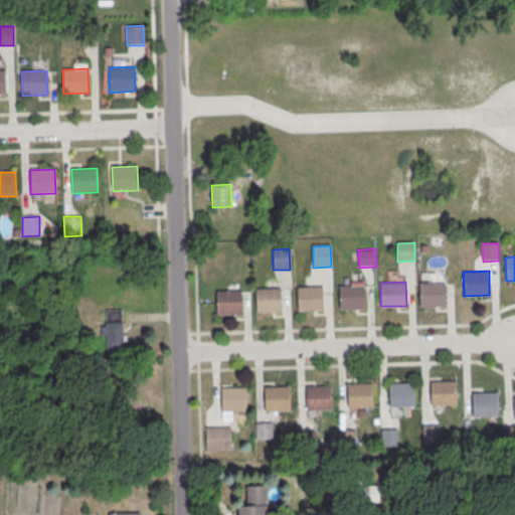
[(419,283),(445,282),(445,306),(419,307),(419,283)]
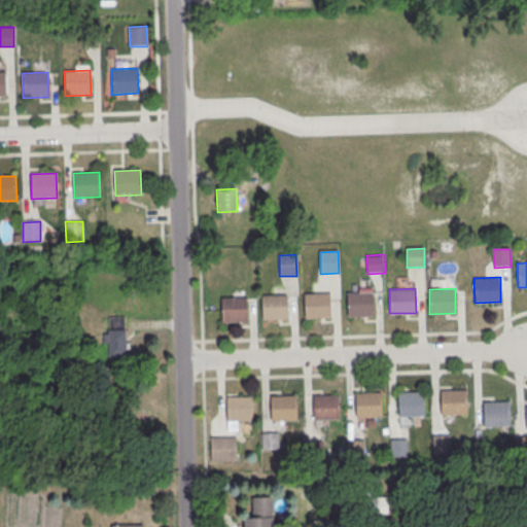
[(347,291),(373,291),(374,315),(347,316),(347,291)]
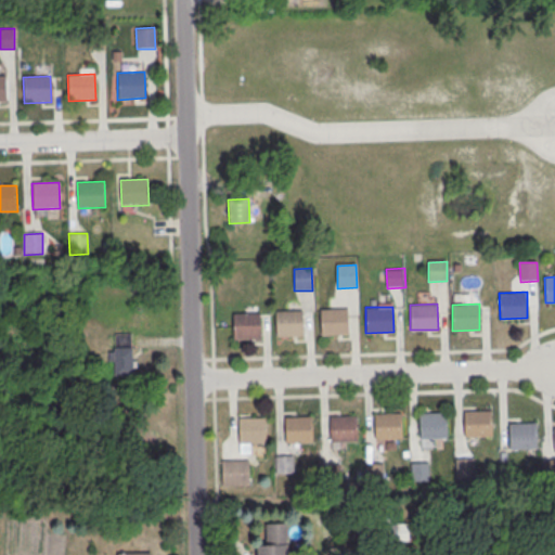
[(320,308),(347,308),(347,333),(320,334),(320,308)]
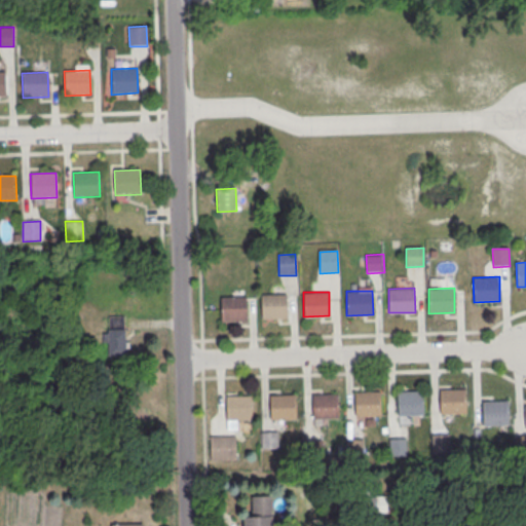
[(261,294),(287,293),(288,317),(261,318),(261,294)]
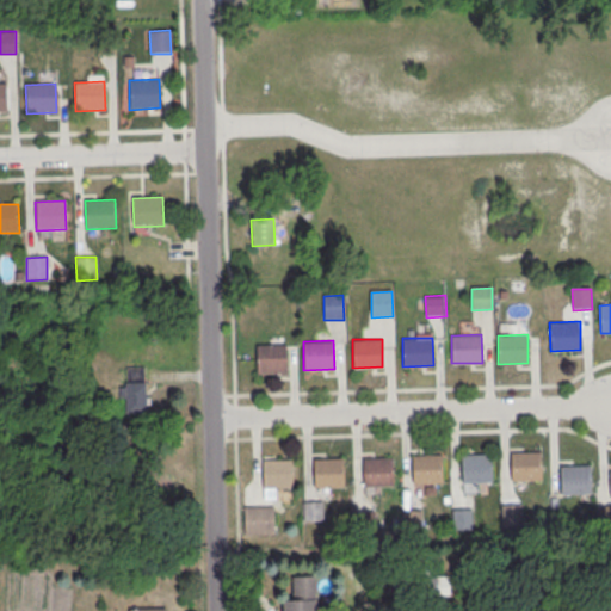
[(255,344),(287,344),(287,372),(257,372),(255,344)]
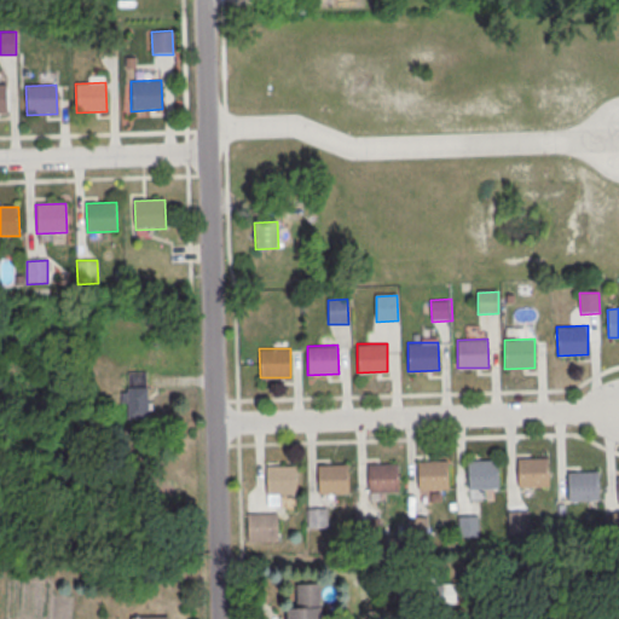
[(128,372),(145,372),(146,388),(148,388),(148,418),(128,418),(127,404),(121,404),(121,393),(127,392),(127,388),(128,388),(128,372)]
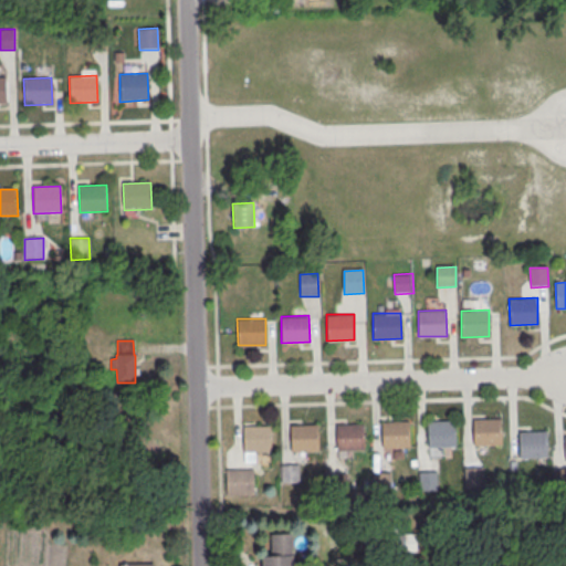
[(473,418),(501,418),(501,444),(473,444),(473,418)]
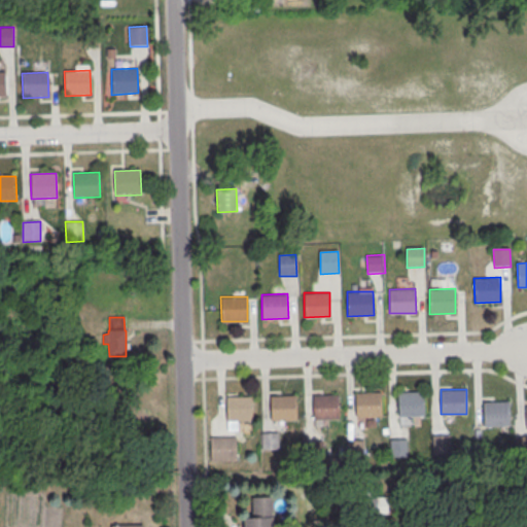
[(355,392),(381,391),(382,416),(355,416),(355,392)]
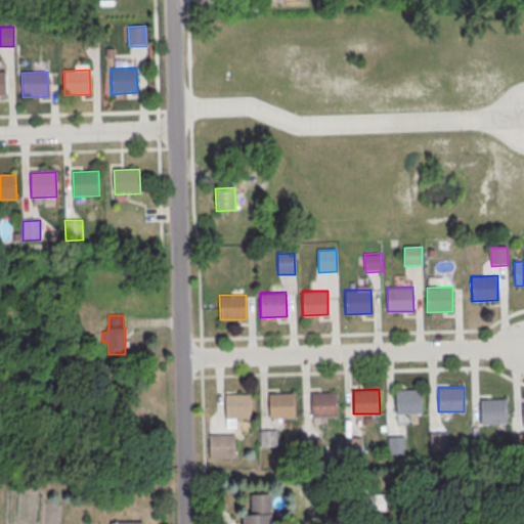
[(396,389),(422,389),(422,413),(396,413),(396,389)]
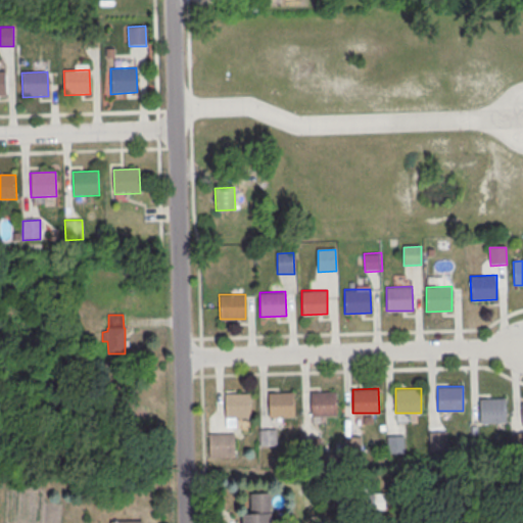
[(268,392),(294,391),(294,416),(269,417),(268,392)]
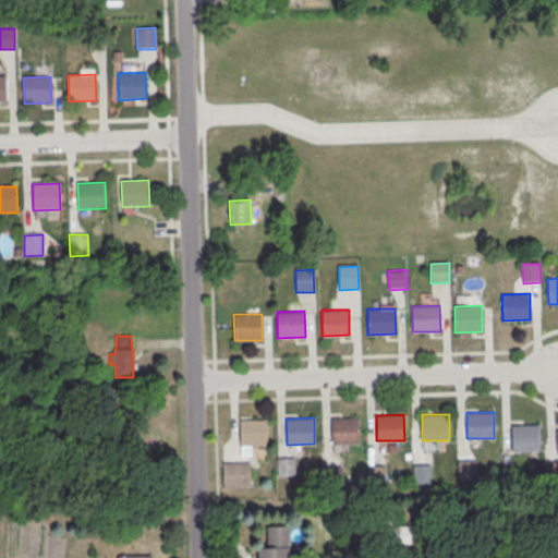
[(330,417),(358,417),(359,443),(331,444),(330,417)]
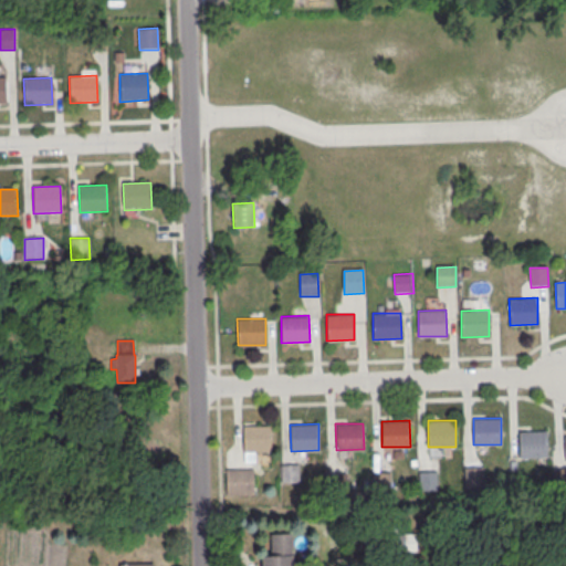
[(242,425),(271,425),(271,451),(243,451),(242,425)]
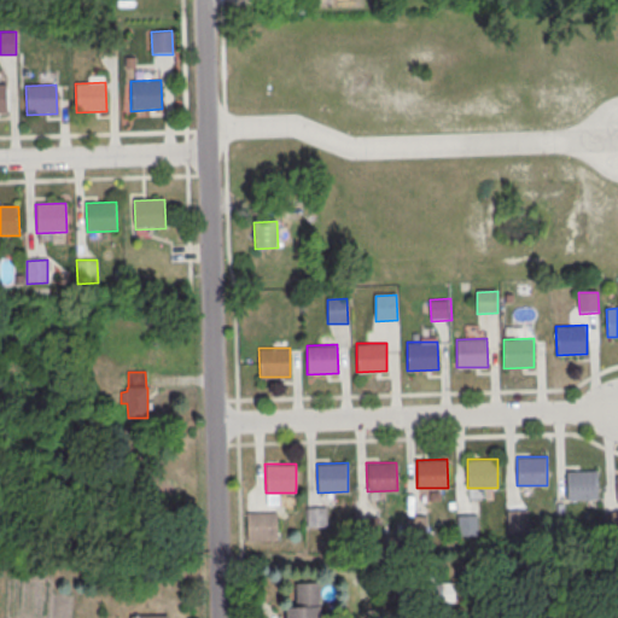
[(566,471),(596,470),(596,499),(566,499),(566,471)]
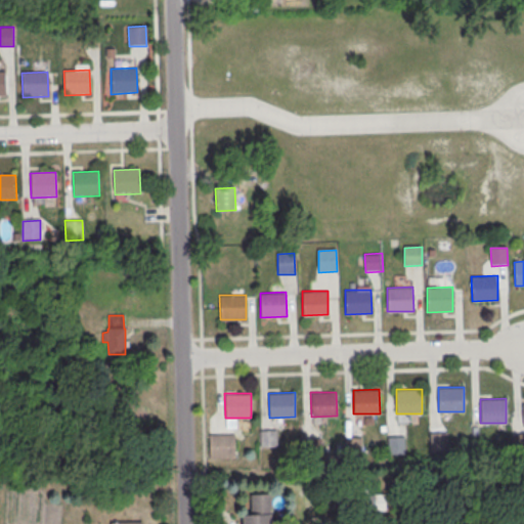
[(260,431),(277,431),(277,448),(261,449),(260,431)]
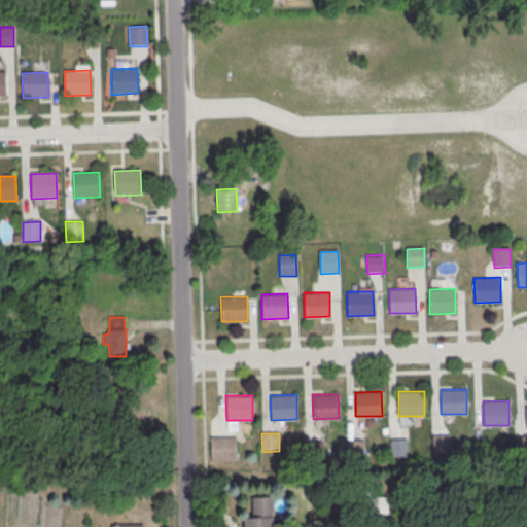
[(432,437),(450,436),(450,455),(433,455),(432,437)]
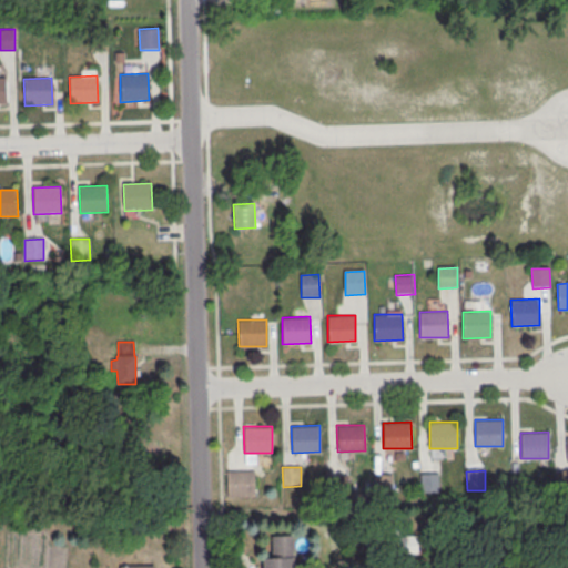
[(226,473),(254,472),(255,497),(227,498),(226,473)]
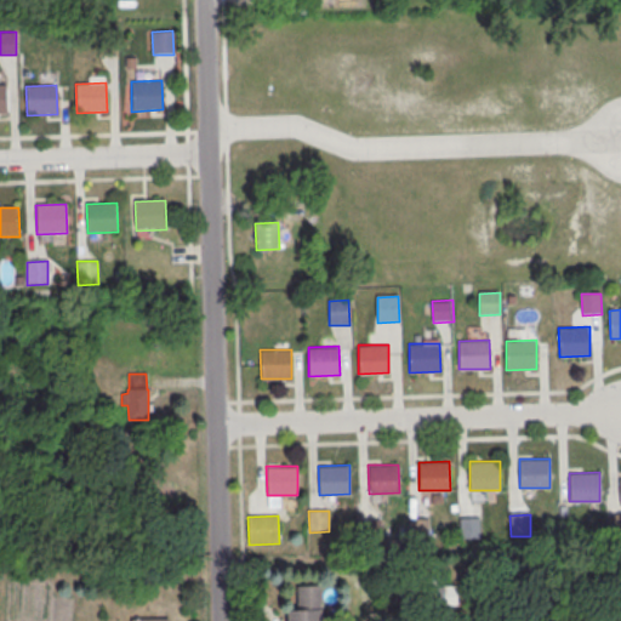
[(609,516),(620,516),(620,536),(610,537),(609,516)]
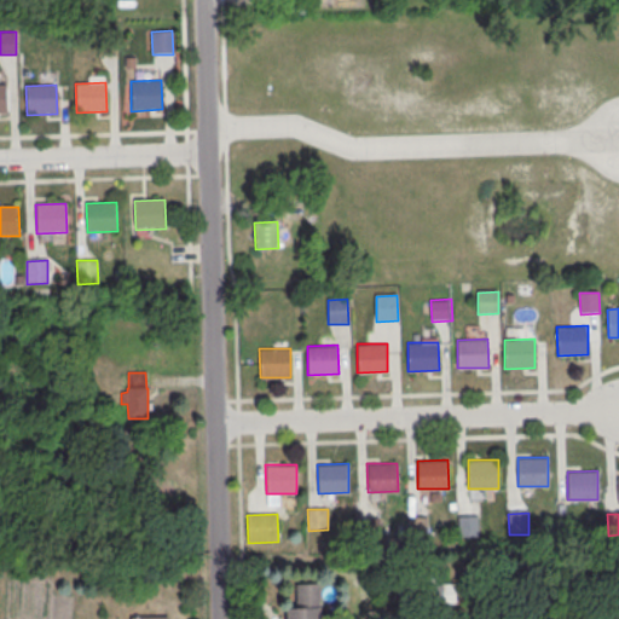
[(458,516),(479,516),(479,537),(460,538),(458,516)]
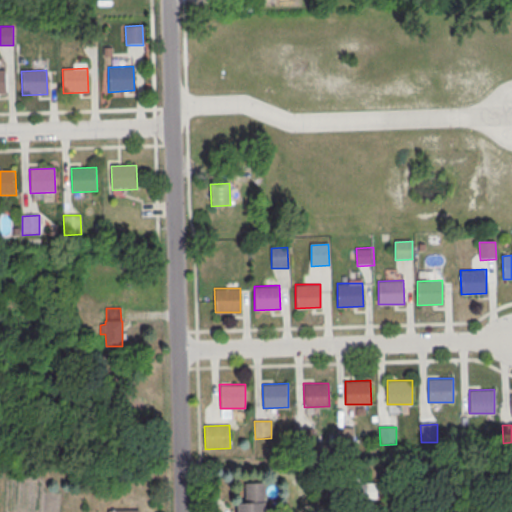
[(337,429),(353,429),(354,446),(337,447),(337,429)]
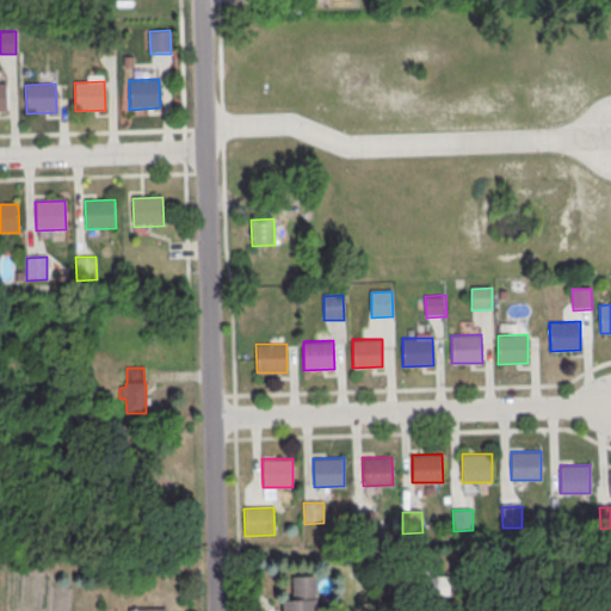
[(291,578),(316,576),(316,610),(283,610),(283,602),(292,602),(291,578)]
